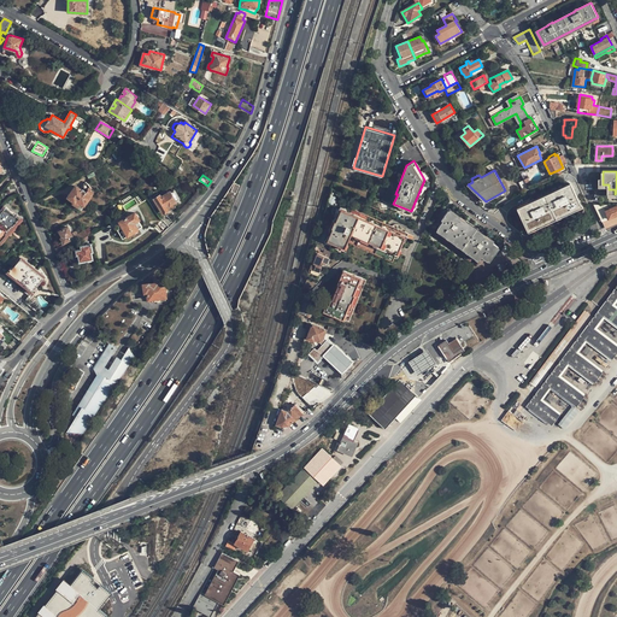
[(75,201),(74,204),(81,210),(93,192),(90,191),(92,188),(86,182),(81,187),(86,191),(86,192),(83,191),(77,186),(69,197),(75,201)]
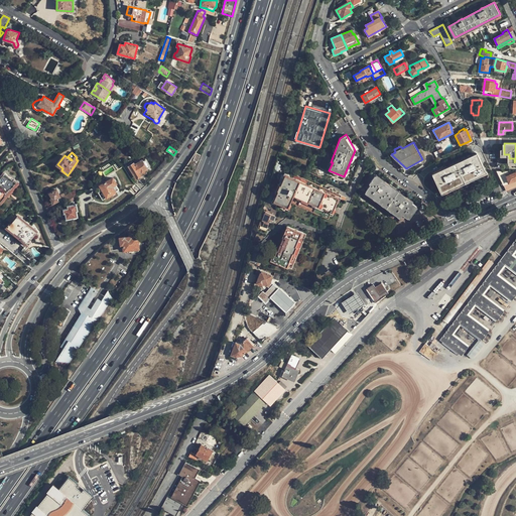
[(432,174),(439,191),(485,170),(477,153),(432,174)]
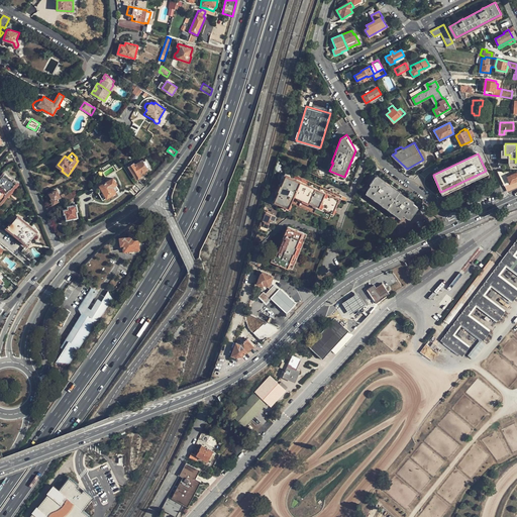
[(134,164),(129,167),(136,178),(141,175),(140,173),(147,169),(146,168),(149,166),(145,160),(142,162),(142,161),(135,165),(134,164)]
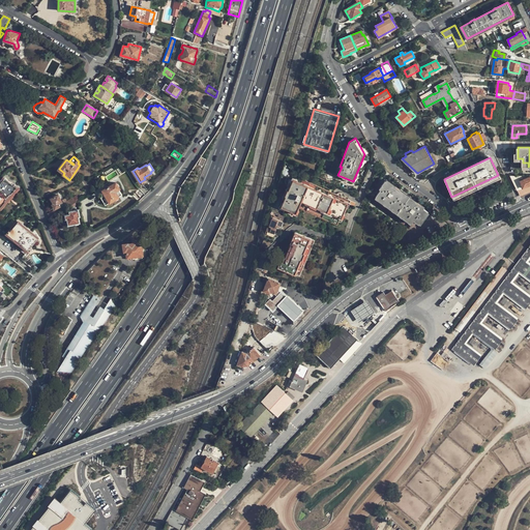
[(499,175),(498,175),(451,197),(453,200),(500,177),(499,175)]
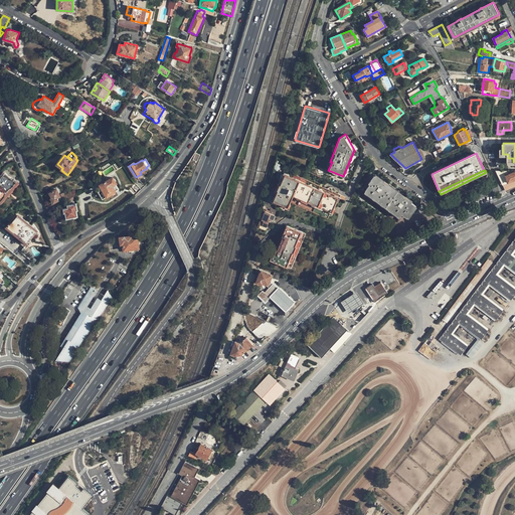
[(514,170),(510,171),(506,171),(496,171),(498,176),(504,174),(508,183),(514,179),(514,170)]
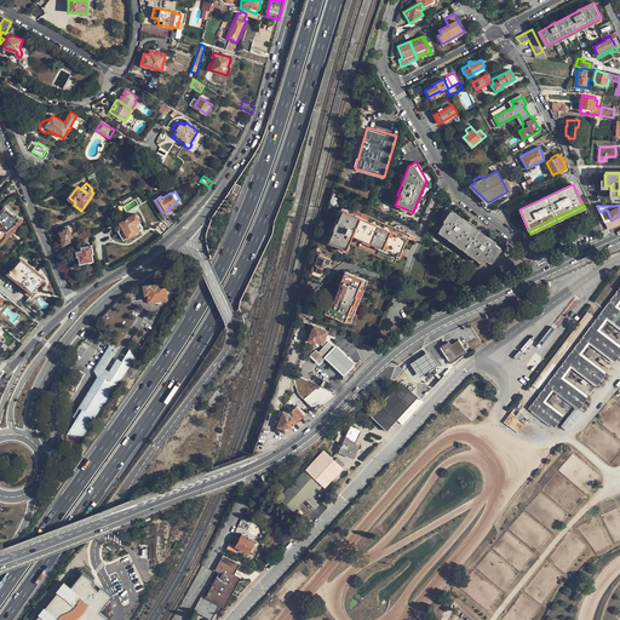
[(345,206),(343,212),(406,239),(408,234),(345,206)]
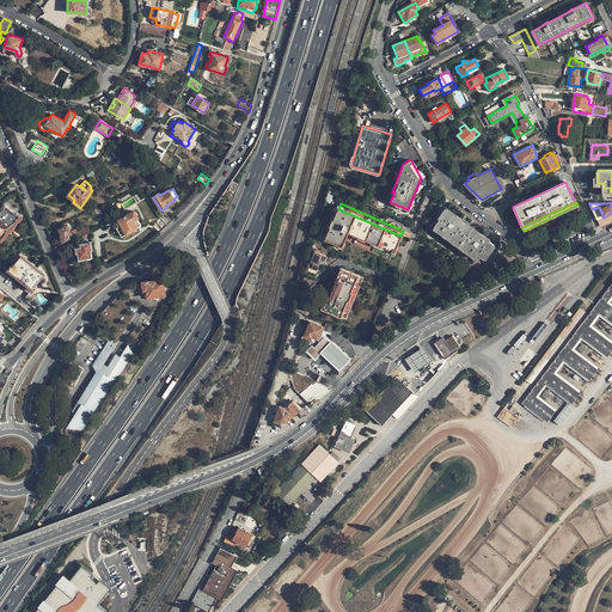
[(19,216),(5,204),(0,210),(0,239),(6,232),(6,231),(12,224),(13,224),(19,216)]
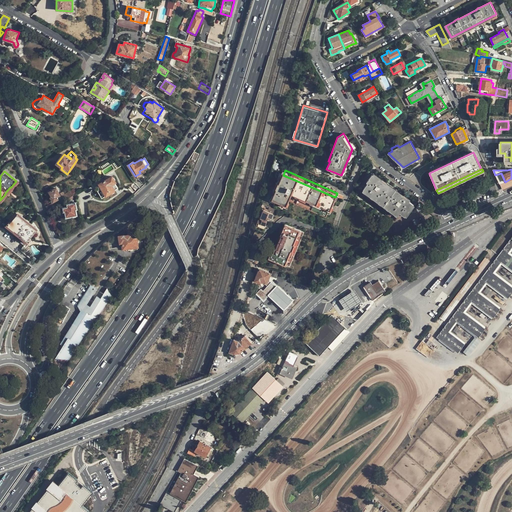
[(495,175),(499,184),(505,182),(501,173),(495,175)]
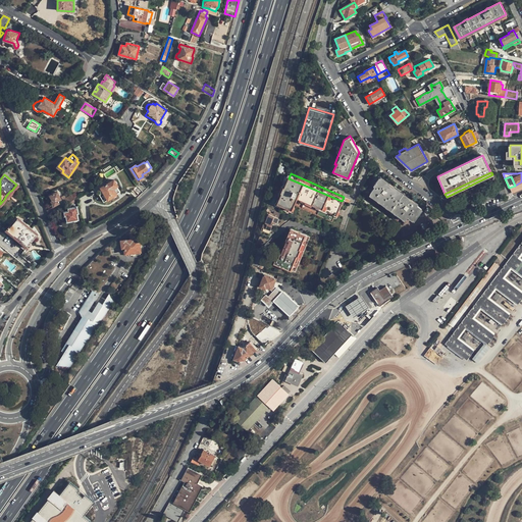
[(408,217),(413,221),(421,209),(379,177),(373,186),(374,187),(370,194),(406,220),(408,217)]
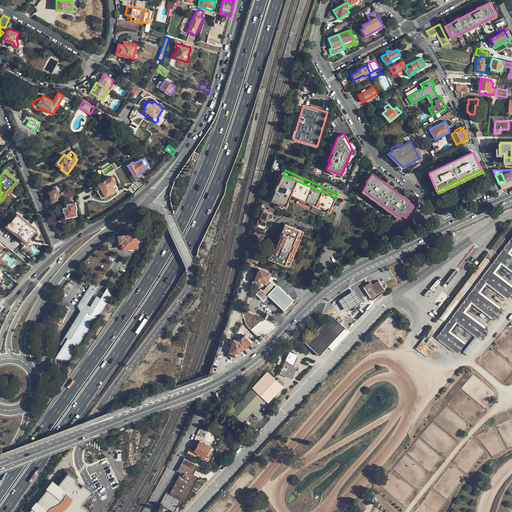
[(335,197),(283,175),(272,199),(285,205),(291,194),(329,210),(335,197)]
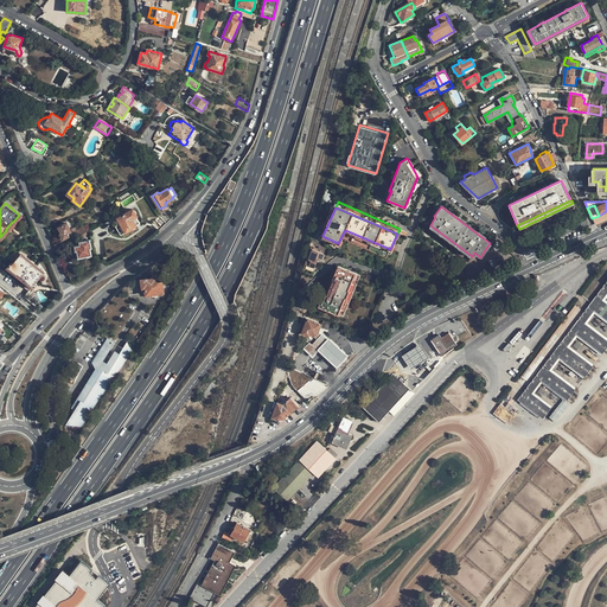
[(120,224),(114,215),(112,217),(115,227),(121,235),(135,225),(132,218),(135,216),(136,216),(133,209),(117,218),(121,223),(120,224)]
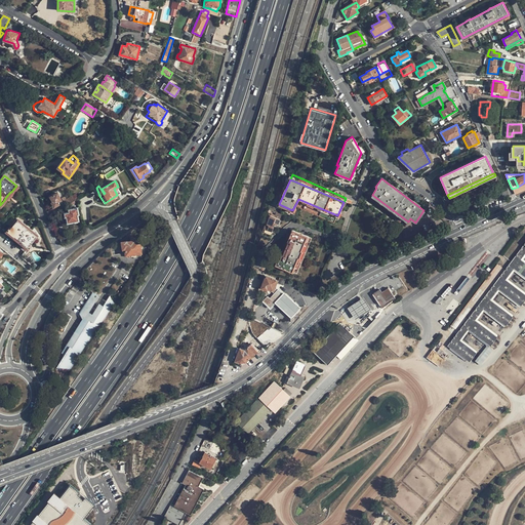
[(142,183),(137,187),(144,193),(148,190),(142,183)]
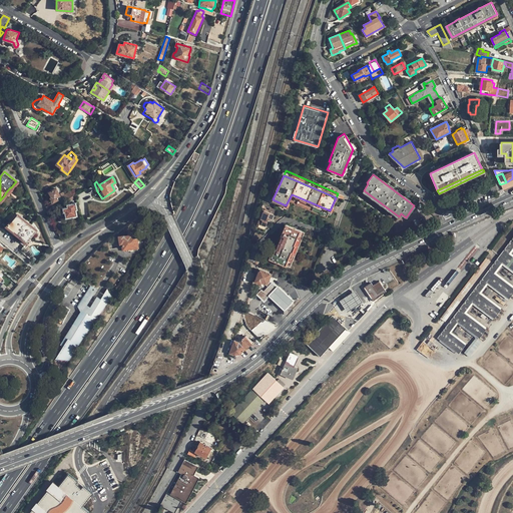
[(130,185),(136,191),(140,188),(134,182),(130,185)]
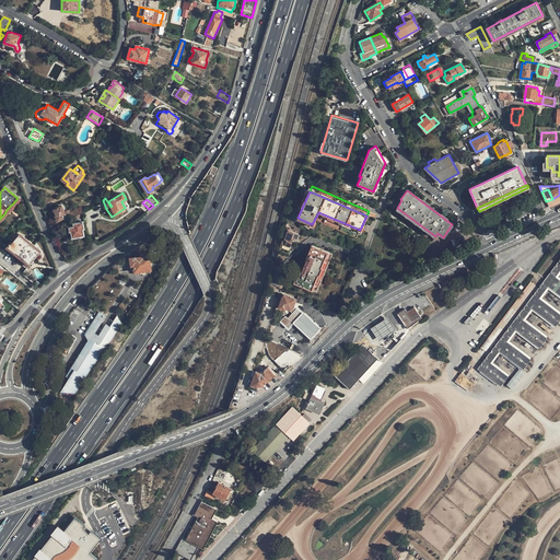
[(68,222),(73,218),(70,212),(69,209),(65,211),(61,206),(54,210),(57,214),(56,216),(58,221),(63,218),(62,216),(66,213),(68,217),(66,219),(68,222)]
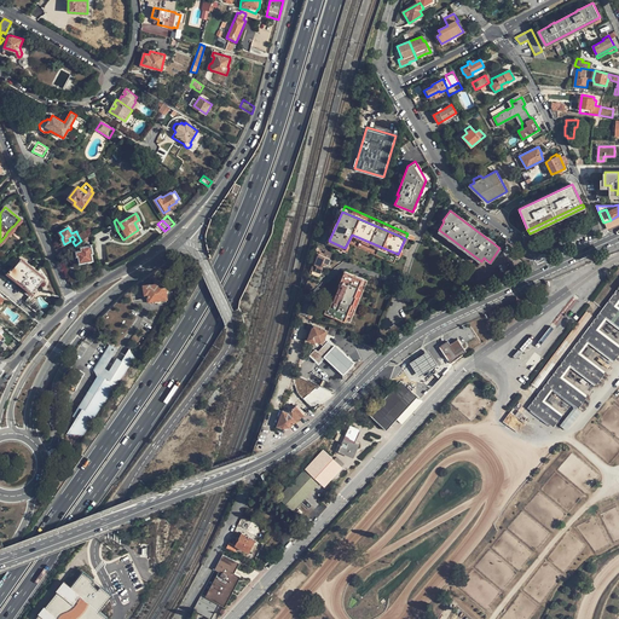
[(81,241),(93,233),(90,229),(77,235),(81,241)]
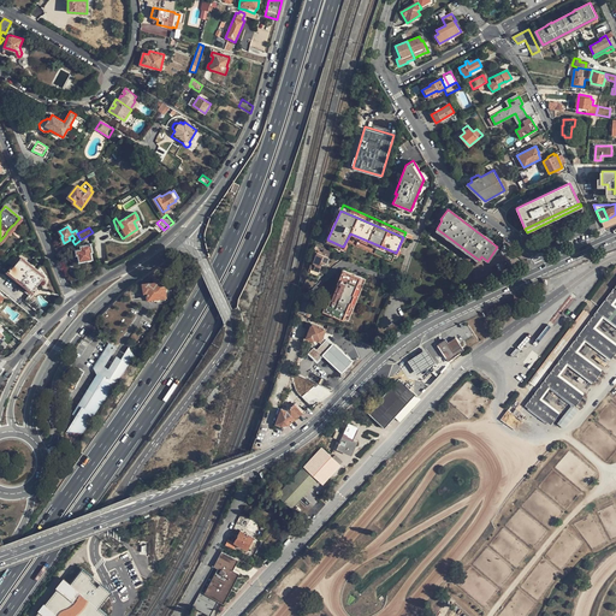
[(92,243),(81,246),(81,249),(76,250),(77,254),(78,254),(80,261),(93,259),(92,252),(93,252),(92,243)]
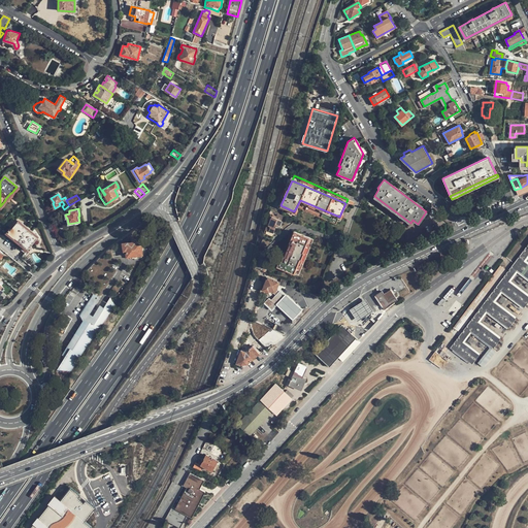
[(46,212),(50,219),(56,215),(54,209),(46,212)]
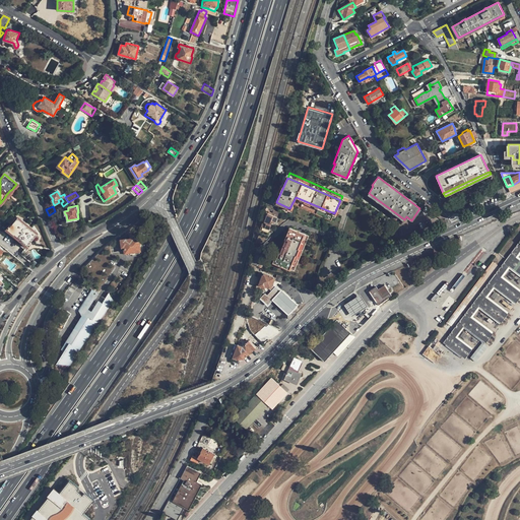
[(271,214),(272,212),(270,211),(269,213),(267,212),(263,221),(262,221),(261,225),(269,229),(271,224),(270,223),(271,220),(275,221),(277,216),(271,214)]
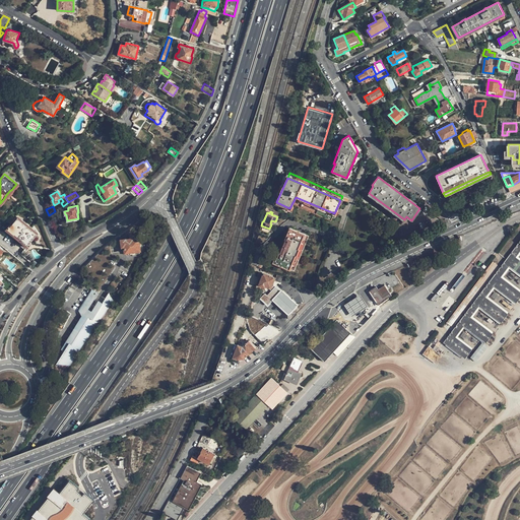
[(17,218),(8,229),(14,235),(15,234),(21,239),(20,240),(27,245),(37,234),(17,218)]
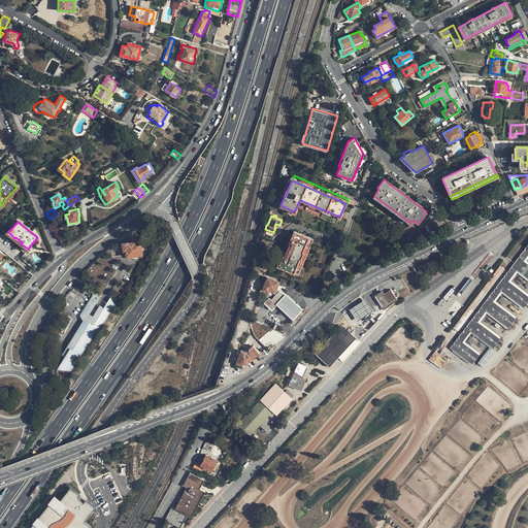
[(302,252),(308,237),(293,231),(289,242),(289,243),(284,256),(281,261),(279,260),(276,266),(293,273),(300,258),(301,258),(303,253),(302,252)]
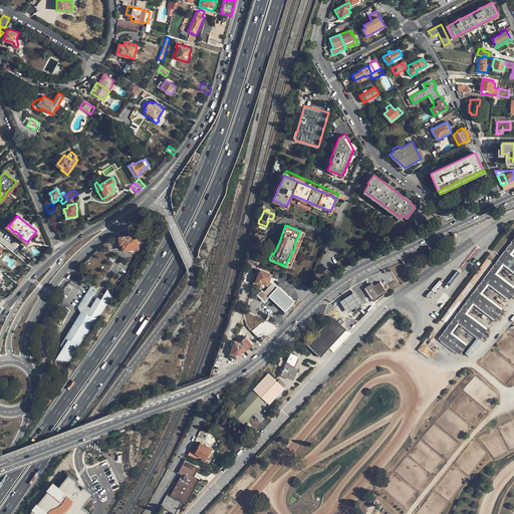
[(64,228),(58,231),(59,236),(66,232),(64,228)]
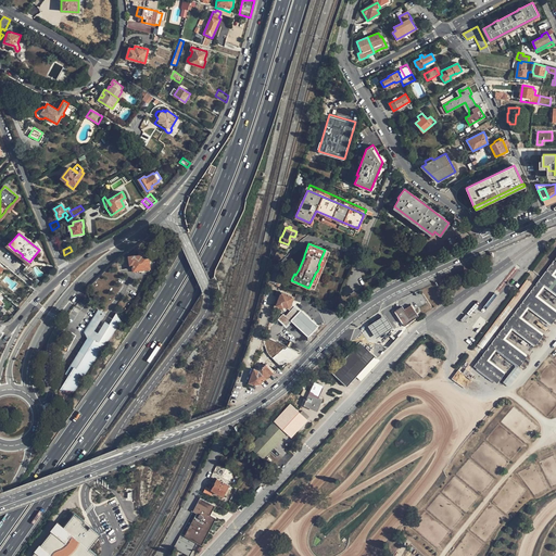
[(150,266),(149,263),(149,260),(150,258),(149,254),(146,255),(144,254),(136,256),(136,255),(129,256),(131,264),(133,264),(134,269),(150,267),(150,266)]
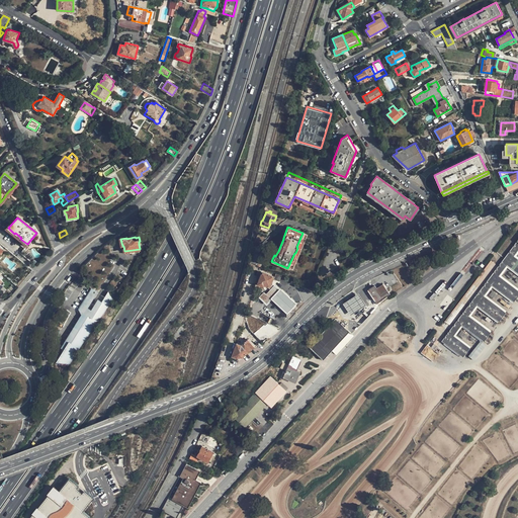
[(517,241),(449,333),(453,337),(463,325),(486,342),(492,333),(469,317),(479,305),(500,321),(506,314),(485,297),(494,285),(515,301),(517,296),(517,290),(500,277),(509,265),(517,271),(517,259),(514,256),(517,250),(517,241)]
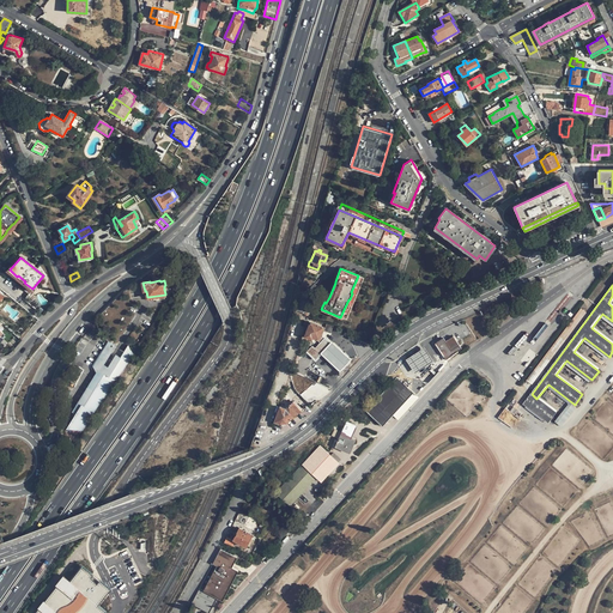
[(584,313),(580,309),(526,381),(532,384),(584,313)]
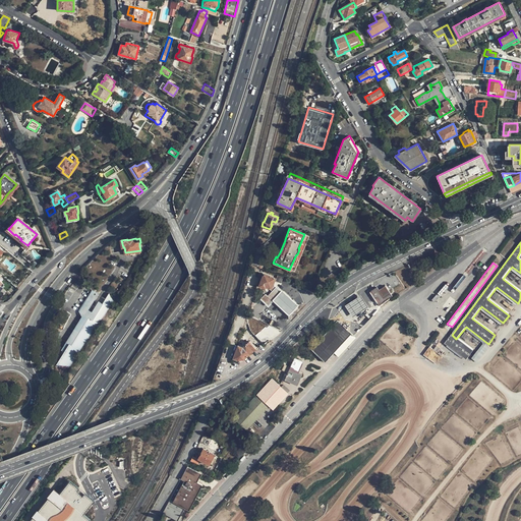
[(266,286),(271,288),(275,278),(263,273),(261,277),(263,278),(259,285),(265,288),(266,286)]
